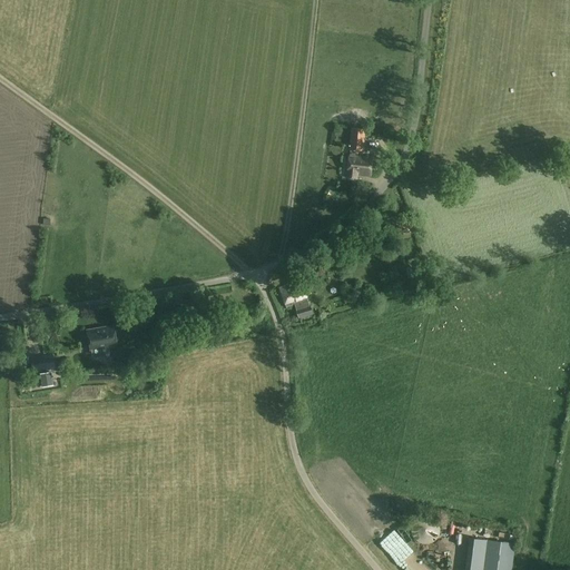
[(349,156),(347,178),(355,178),(356,175),(370,176),(372,158),(355,157),(355,150),(363,151),(365,129),(351,127),(349,150),(350,150),(350,156),(349,156)]
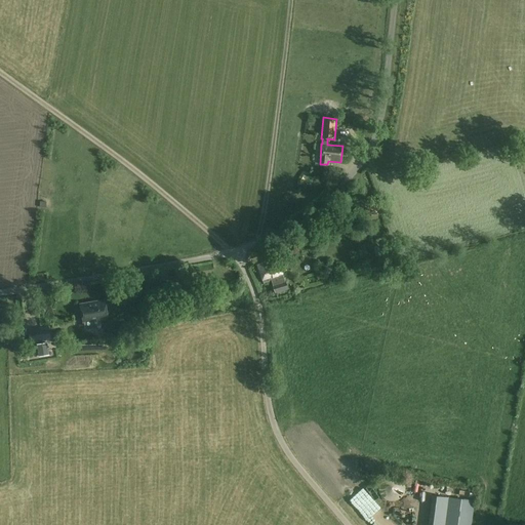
[(329,226),(322,229),(325,236),(331,234),(329,226)]
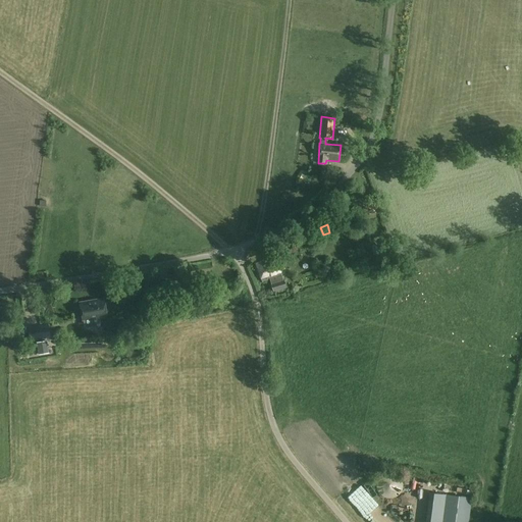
[(263,282),(270,279),(274,292),(286,288),(275,257),(256,263),(263,282)]
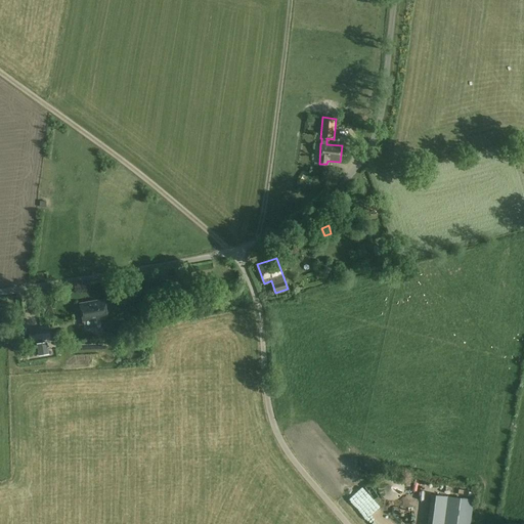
[(104,299),(80,303),(83,321),(107,317),(104,299)]
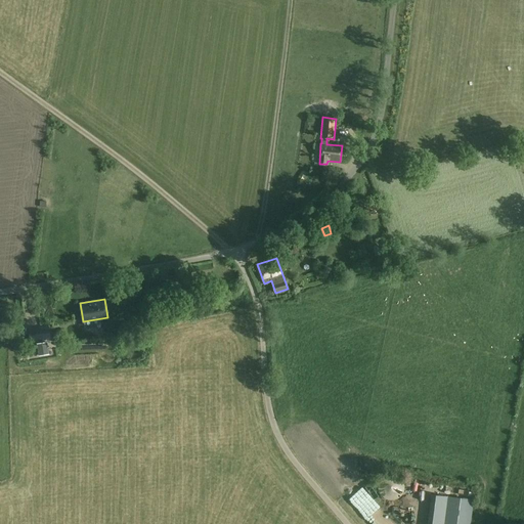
[(30,341),(50,338),(49,326),(28,330),(30,341)]
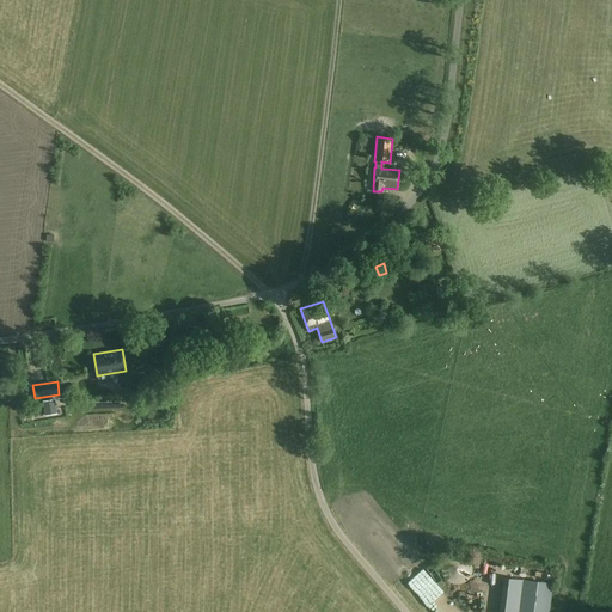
[(43,402),(46,416),(57,415),(55,399),(43,402)]
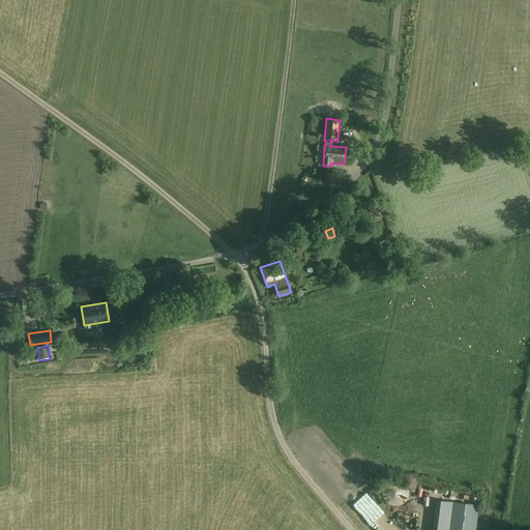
[(427,481),(424,488),(436,492),(438,486),(427,481)]
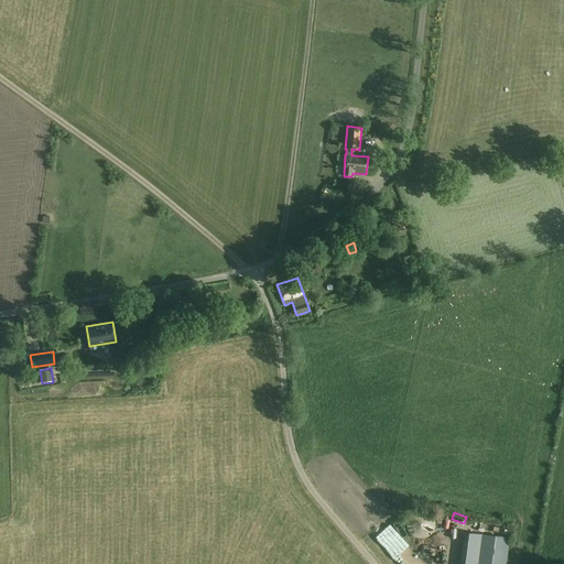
[(506,563),(510,538),(465,532),(461,563),(506,563)]
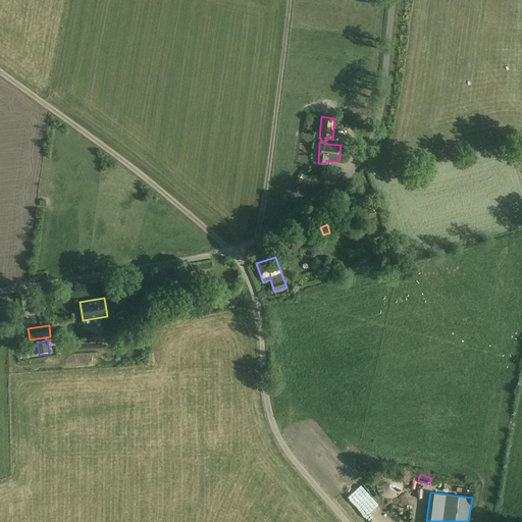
[(389,514),(397,515),(398,506),(390,505),(389,514)]
